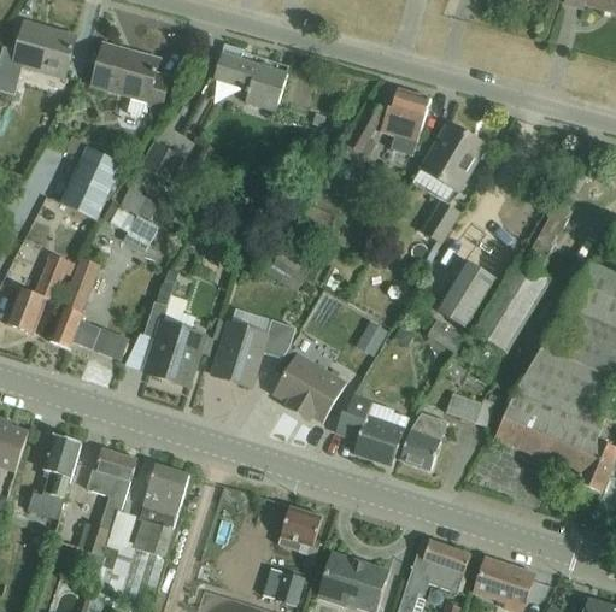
[(584,4),(615,12),(615,0),(567,0),(567,4),(582,7),(584,4)]
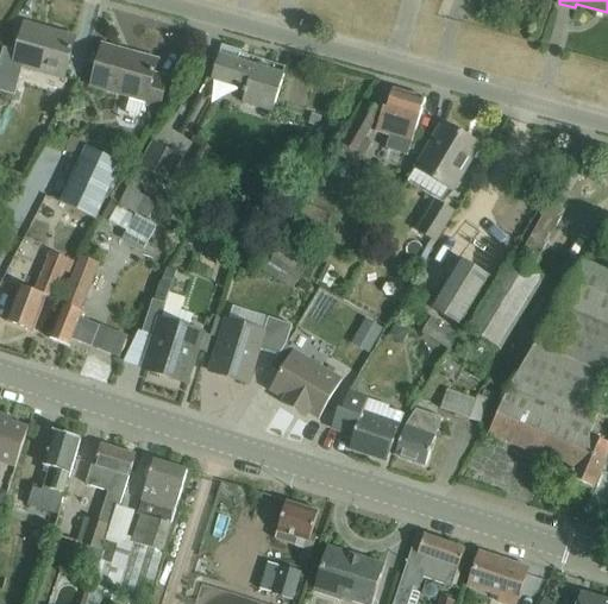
[(2,44),(0,51),(0,87),(13,92),(22,63),(62,74),(74,35),(24,20),(16,48),(2,44)]
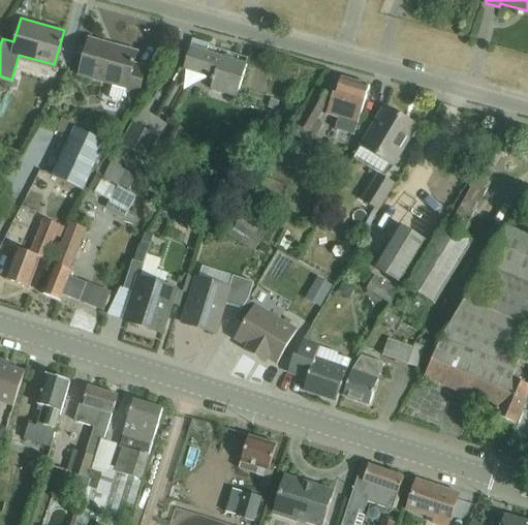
[(209,86),(236,94),(246,62),(207,50),(210,41),(193,36),(183,66),(211,74),(210,78),(212,79),(209,86)]
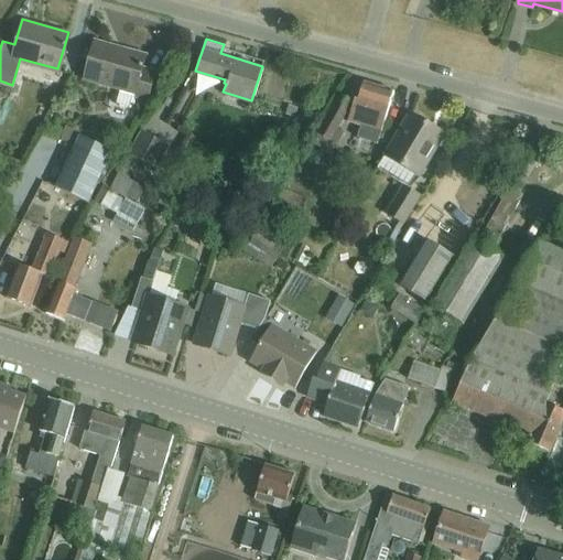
[(94,40),(84,76),(120,86),(116,99),(118,103),(129,105),(132,104),(133,99),(132,96),(133,94),(147,97),(154,71),(141,67),(144,54),(94,40)]
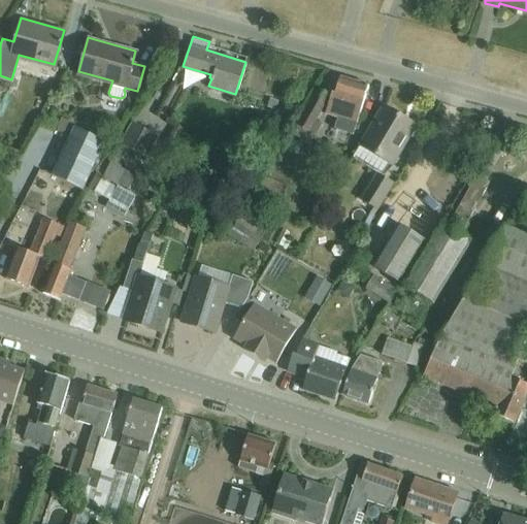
[(330,94),(325,111),(337,116),(334,126),(353,131),(367,84),(339,75),(338,79),(330,76),(326,90),(331,91),(330,94)]
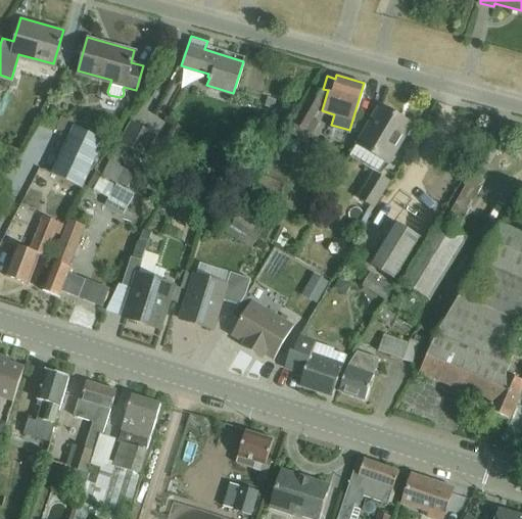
[(312,118),(326,93),(316,87),(307,100),(305,99),(293,122),(312,132),(318,122),(312,118)]
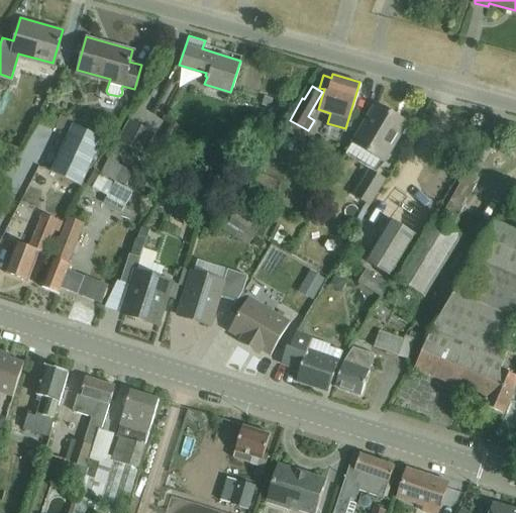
[(376,102),(352,140),(346,150),(374,167),(380,157),(385,159),(407,121),(376,102)]
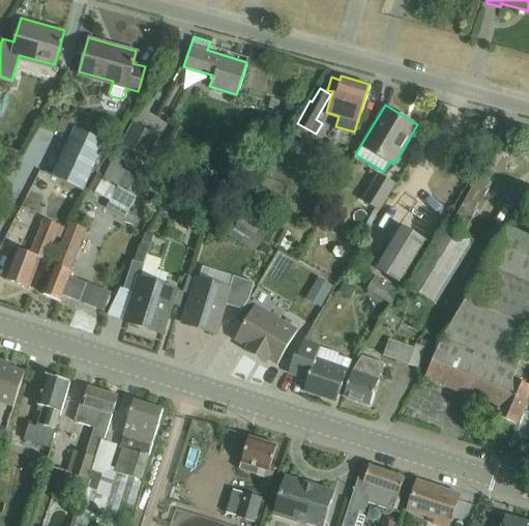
[(131,121),(120,143),(145,157),(157,136),(131,121)]
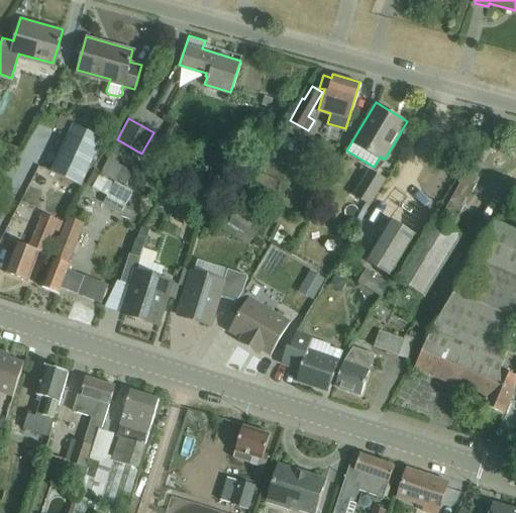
[(50,170),(80,184),(102,136),(73,122),(50,170)]
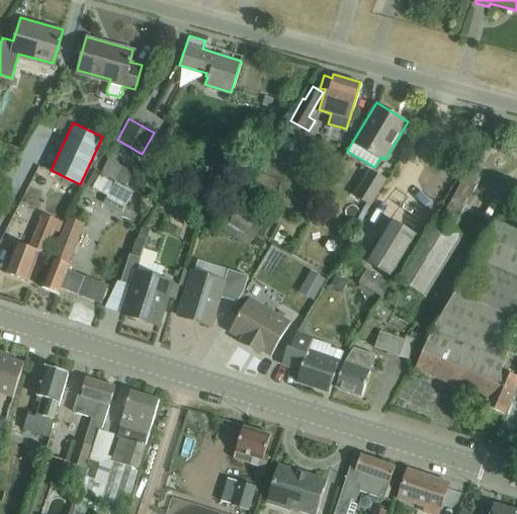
[(469,153),(484,161),(501,133),(487,124),(469,153)]
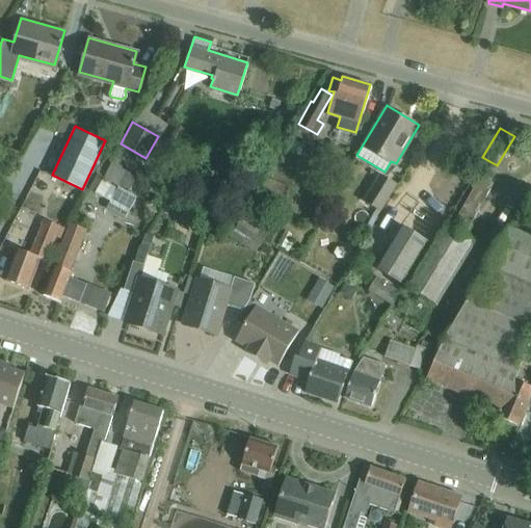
[(104,174),(129,188),(136,176),(111,161),(104,174)]
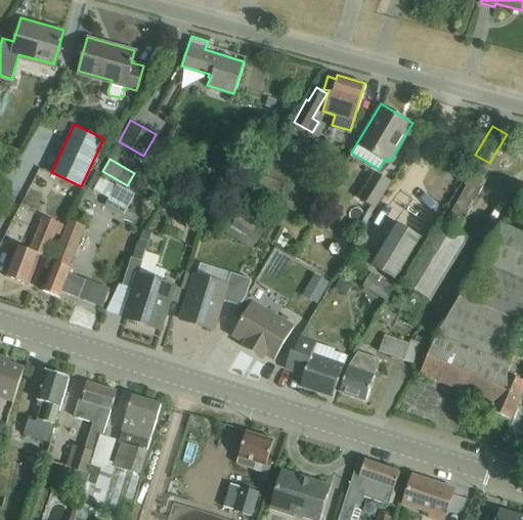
[(359,196),(374,205),(389,180),(375,171),(359,196)]
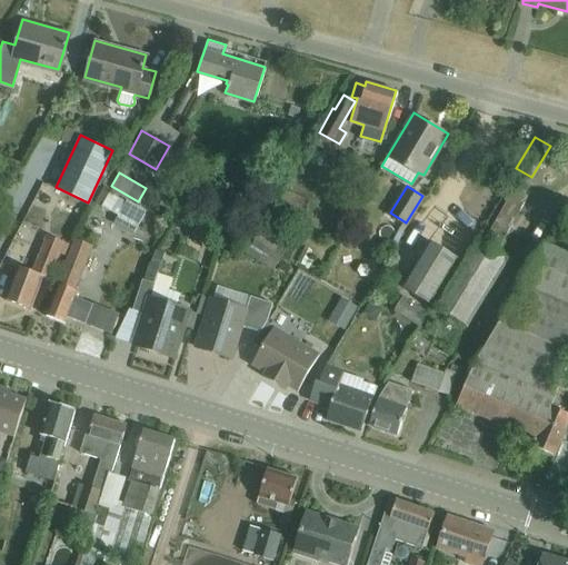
[(507,259),(505,258),(525,226),(512,218),(527,194),(514,186),(479,243),(475,239),(435,306),(466,326),(507,259)]
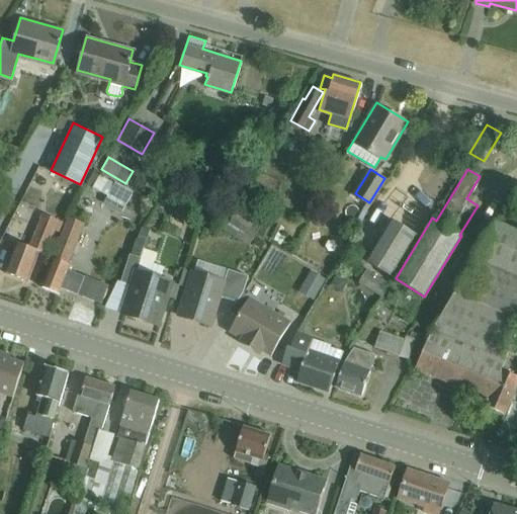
[(99,172),(91,186),(106,194),(114,180),(99,172)]
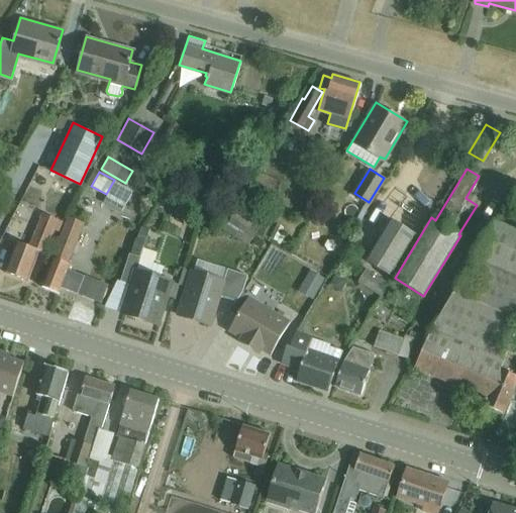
[(400,201),(390,218),(365,260),(391,275),(426,216),(400,201)]
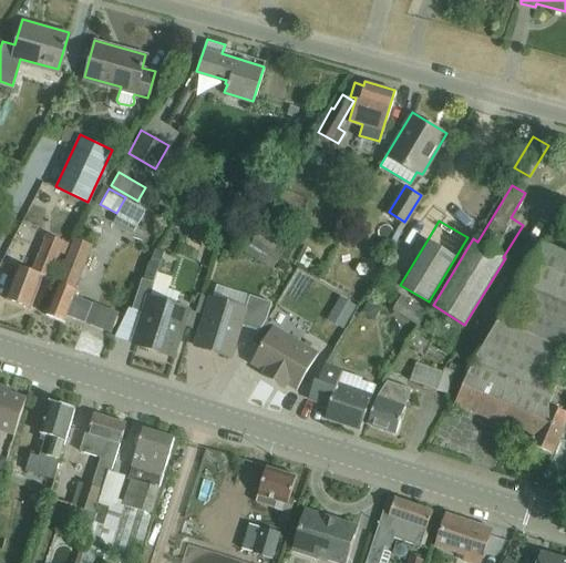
[(471,364),(453,402),(521,431),(518,438),(552,451),(565,418),(565,410),(554,405),(559,391),(554,389),(565,360),(565,253),(558,249),(563,238),(545,231),(542,242),(517,282),(522,284),(471,364)]
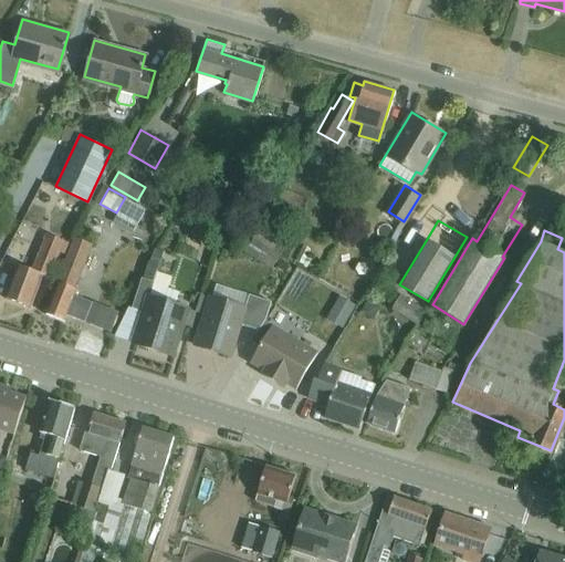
[(48,276),(63,239),(48,232),(32,268),(17,262),(4,297),(29,306),(41,274),(48,276)]
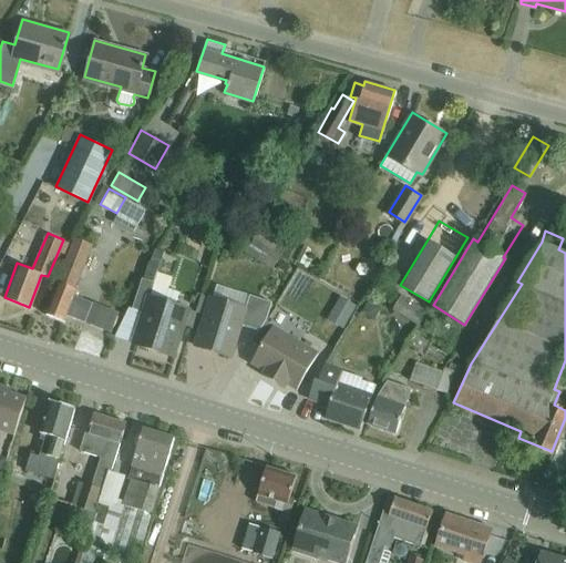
[(75,237),(44,313),(63,319),(65,315),(83,321),(91,303),(72,296),(75,288),(72,287),(90,243),(75,237)]
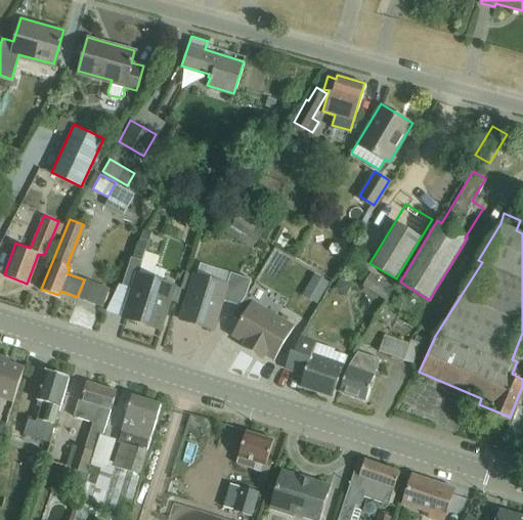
[(225,231),(252,247),(258,234),(232,219),(225,231)]
